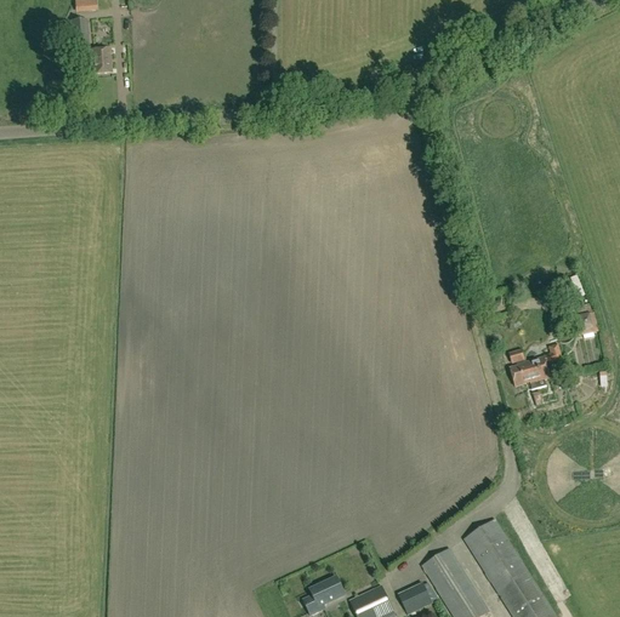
[(86,45),(85,18),(69,20),(70,46),(86,45)]
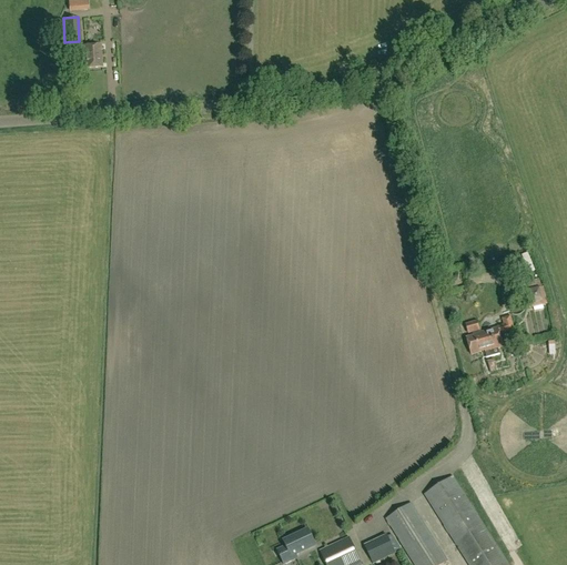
[(100,42),(81,43),(82,66),(101,64),(100,42)]
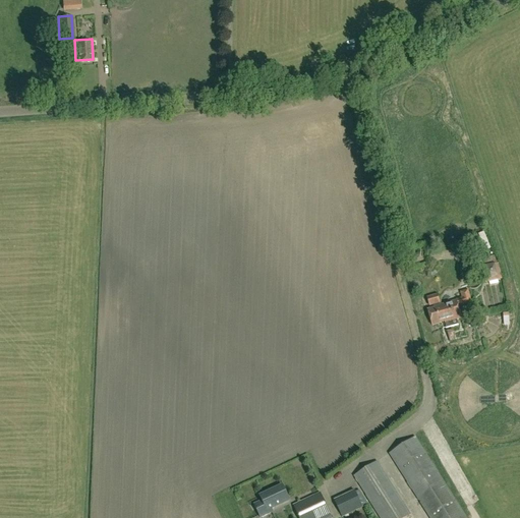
[(483,256),(484,264),(482,265),(485,279),(500,276),(497,262),(496,262),(495,254),(483,256)]
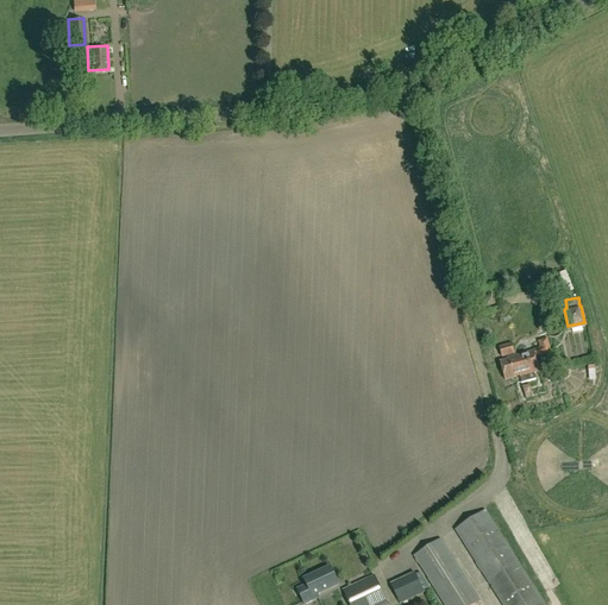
[(532,347),(533,348),(513,354),(509,342),(499,346),(501,354),(506,353),(507,358),(499,359),(505,378),(519,373),(521,380),(514,382),(519,398),(545,390),(540,373),(534,376),(533,371),(539,369),(536,355),(551,351),(546,336),(538,339),(540,345),(532,347)]
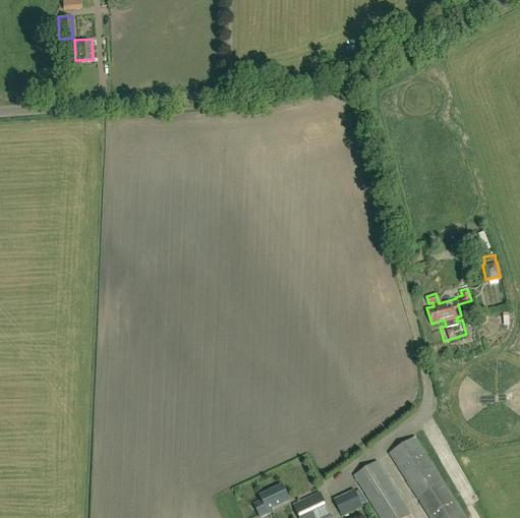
[(466,517),(467,517),(414,435),(389,451),(431,517),(466,517)]
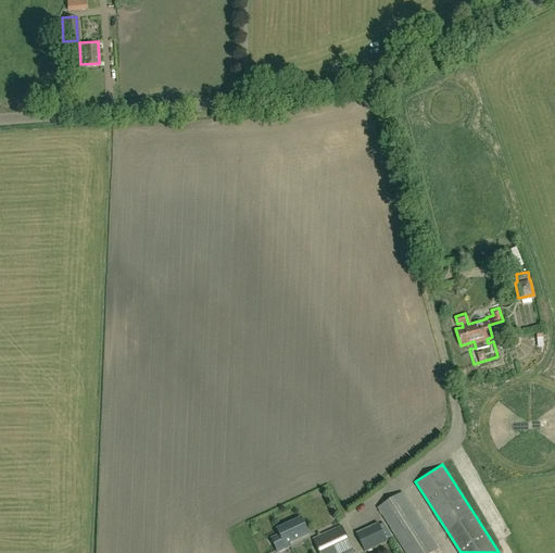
[(426,552),(438,547),(402,490),(377,505),(407,552),(426,552)]
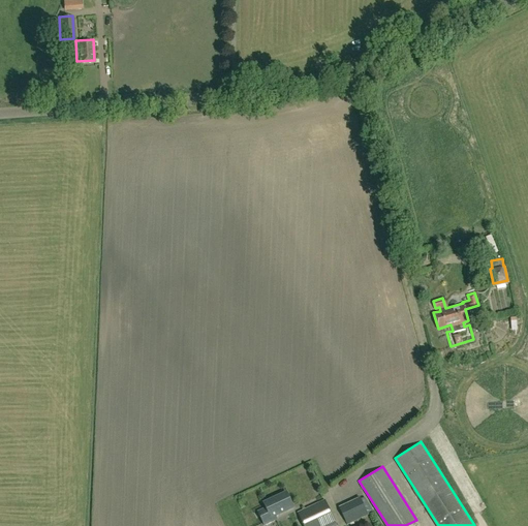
[(275,515),(293,505),(287,491),(264,501),(267,506),(258,509),(265,523),(276,517),(275,515)]
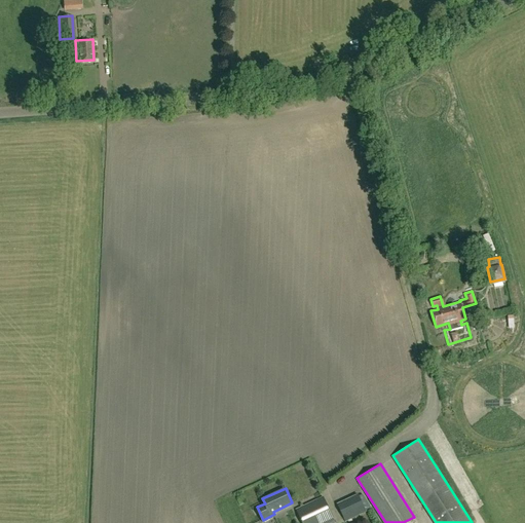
[(351,490),(337,497),(339,502),(353,495),(351,490)]
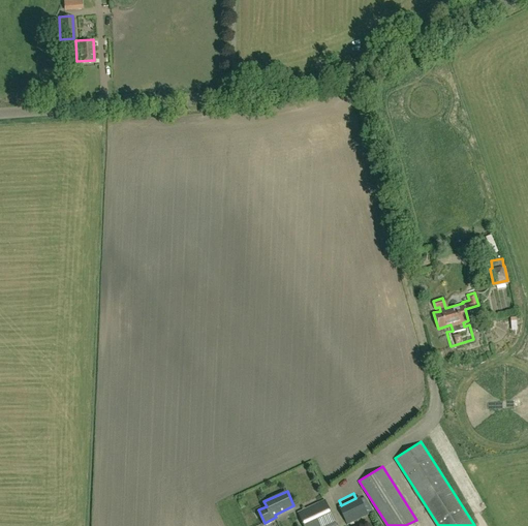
[(347,522),(368,513),(361,497),(340,506),(347,522)]
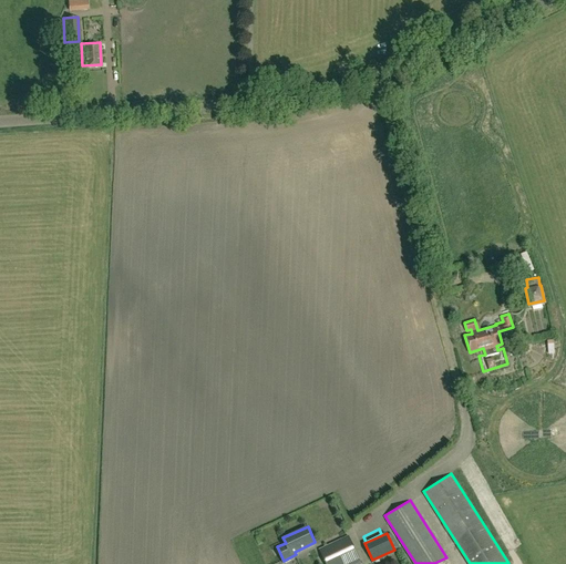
[(326,563),(347,563),(359,559),(348,534),(319,547),(326,563)]
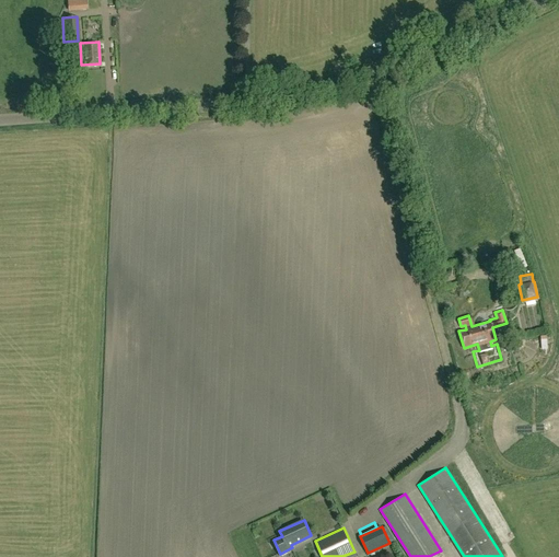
All buildings are outlined.
